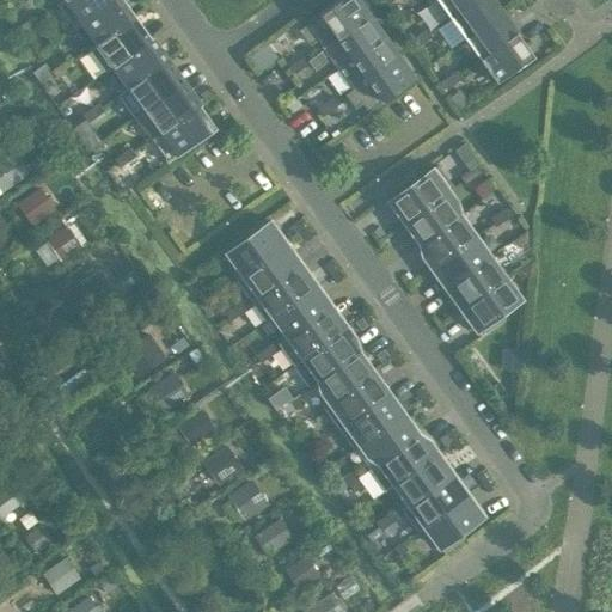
[(63,0),(56,6),(73,28),(110,0),(63,0)]
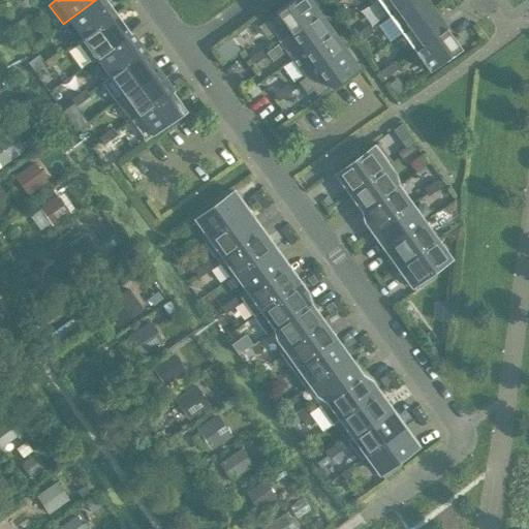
[(95,0),(63,24),(63,25),(69,20),(82,38),(115,16),(116,14),(105,0),(95,0)]
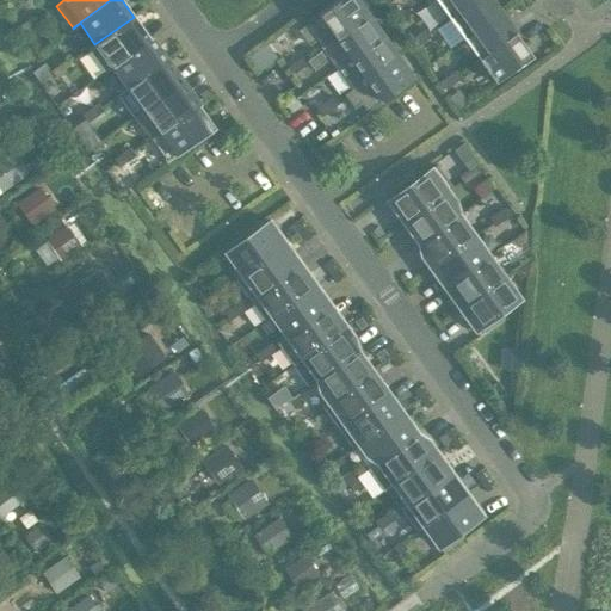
[(321,48),(366,16),(355,0),(338,0),(319,14),(319,16),(297,30),(309,45),(315,41),(321,48)]
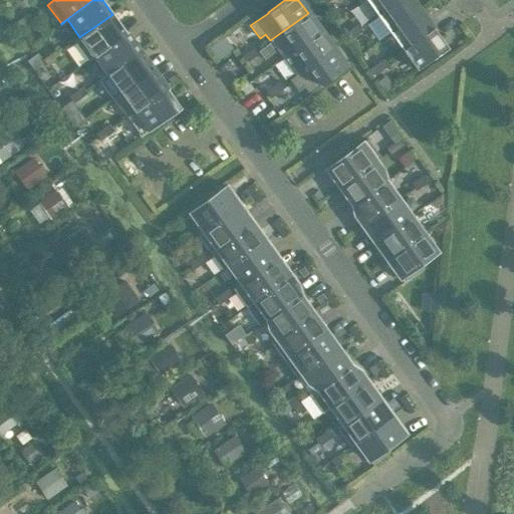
[(365,0),(376,15),(398,0),(360,0),(358,1),(359,2),(362,0),(365,0)]
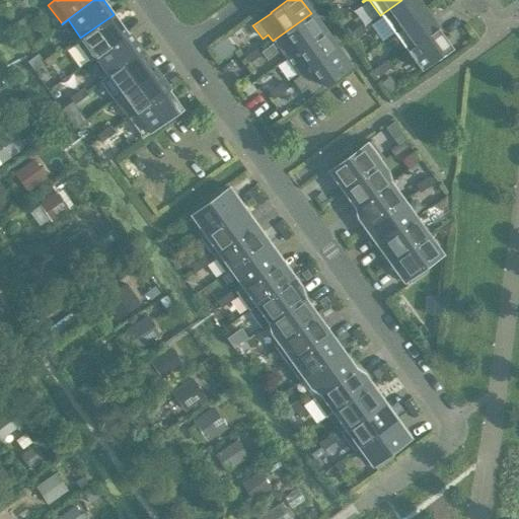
[(393,33),(425,11),(417,0),(401,0),(380,15),(393,33)]
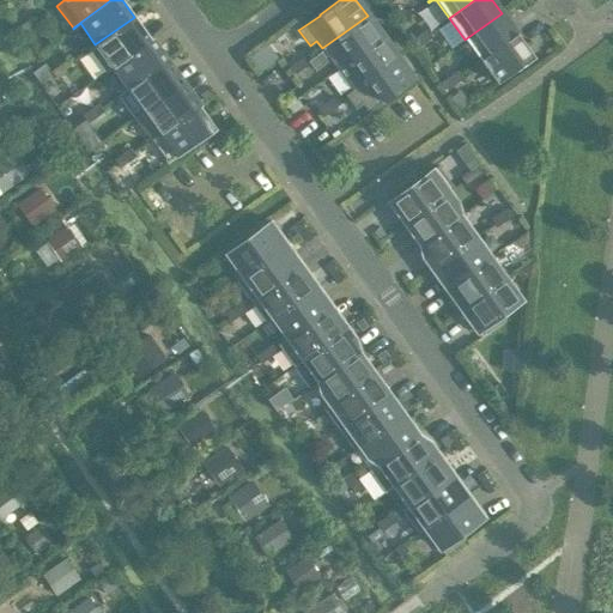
[(480,60),(516,34),(502,13),(465,40),(480,60)]
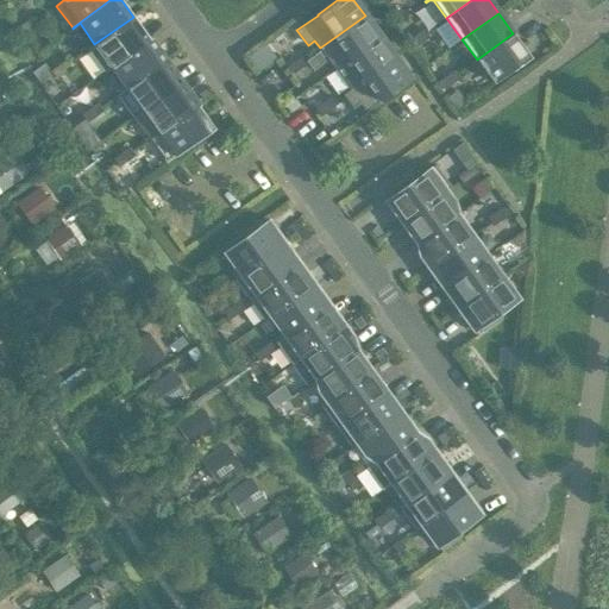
[(39,23),(37,20),(33,16),(26,22),(31,29),(39,23)]
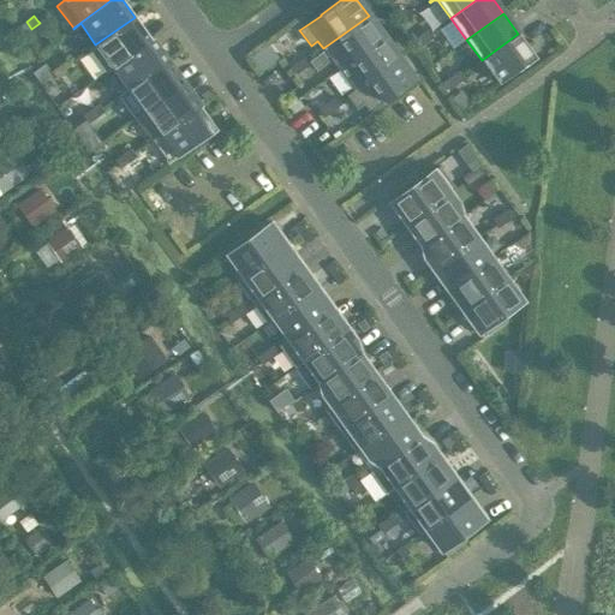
[(338,69),(383,36),(369,16),(323,48),(338,69)]
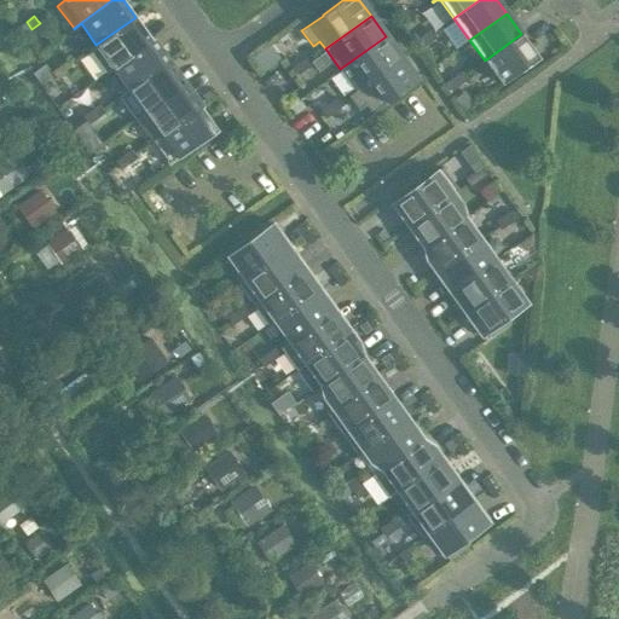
[(96,45),(88,50),(106,73),(113,68),(150,40),(134,18),(96,45)]
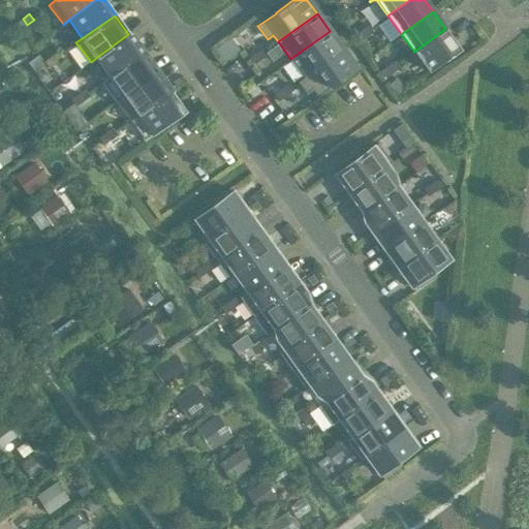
[(27,25),(23,19),(16,23),(21,30),(27,25)]
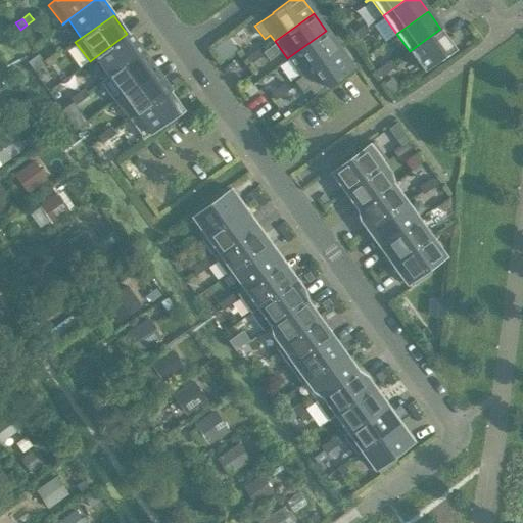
[(369,32),(366,28),(364,25),(358,30),(362,36),(369,32)]
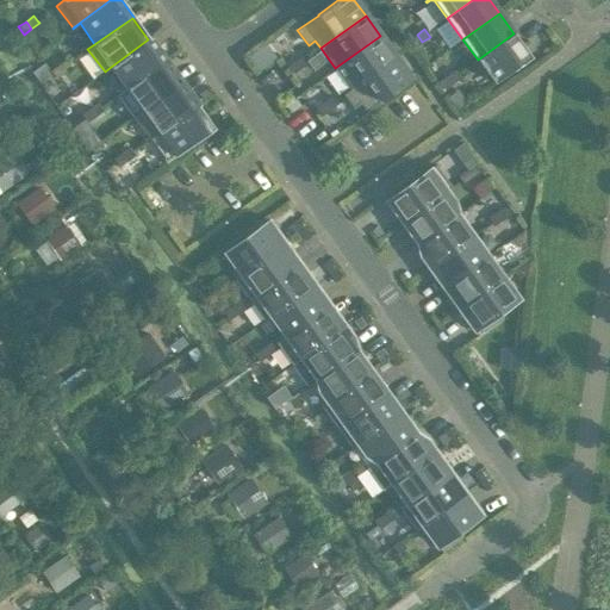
[(523,62),(530,56),(514,33),(478,60),(495,82),(523,62)]
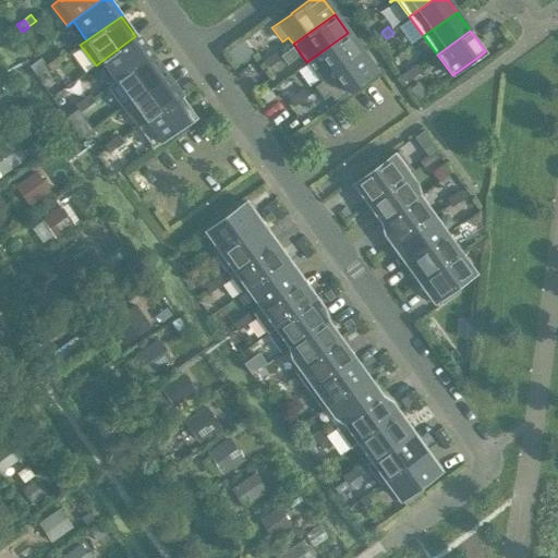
[(386,38),(381,32),(374,37),(379,44),(386,38)]
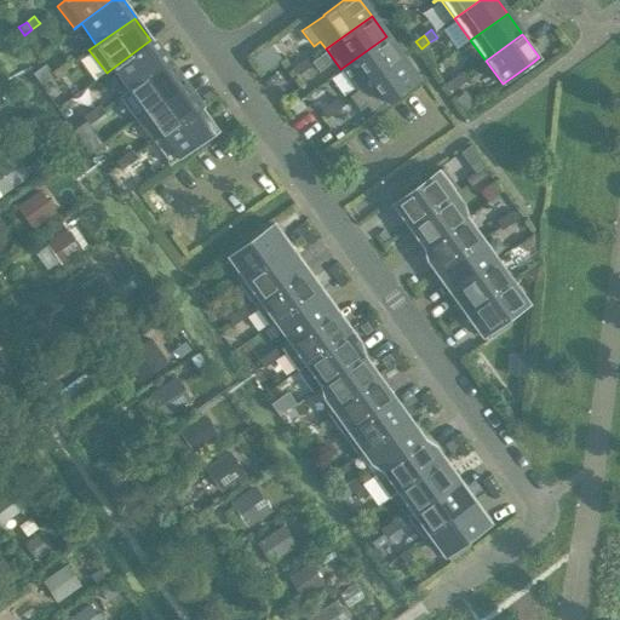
[(355,90),(401,57),(386,36),(340,69),(355,90)]
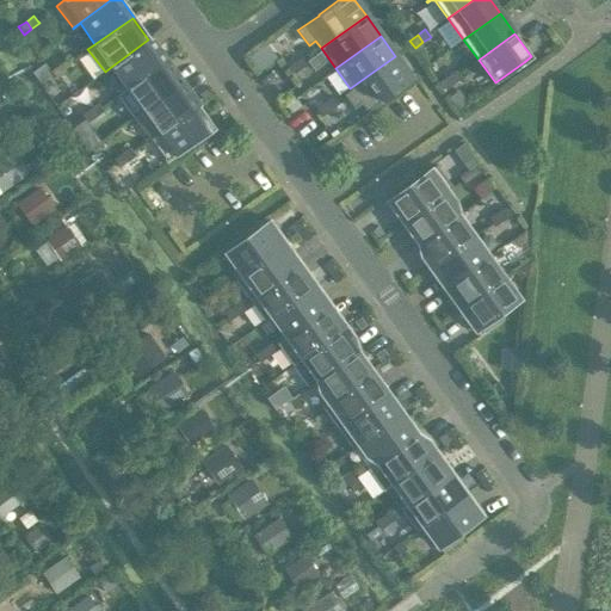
[(148,39),(111,67),(127,88),(165,62),(166,61),(150,38),(148,39)]
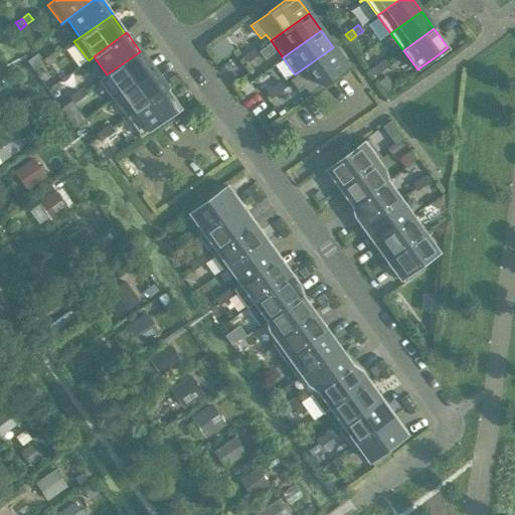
[(224,36),(209,47),(218,60),(233,49),(224,36)]
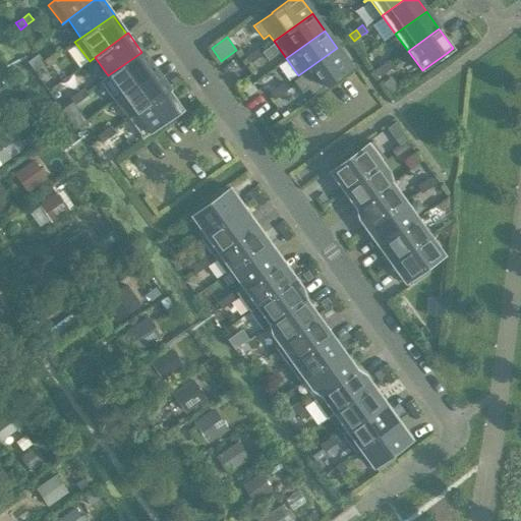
[(263,55),(259,51),(257,48),(250,53),(255,59),(263,55)]
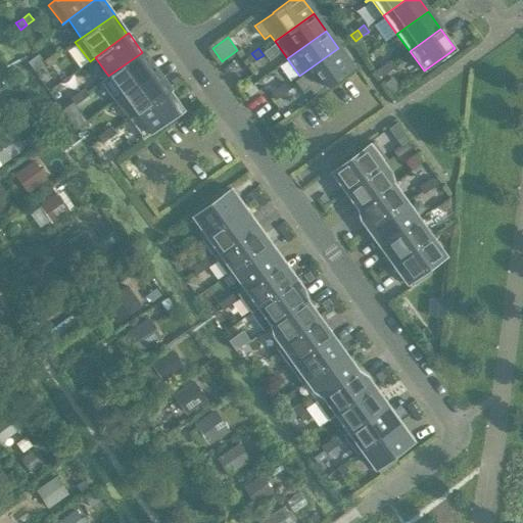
[(326,87),(352,67),(338,48),(299,76),(300,77),(294,81),(303,93),(308,89),(314,96),(326,87)]
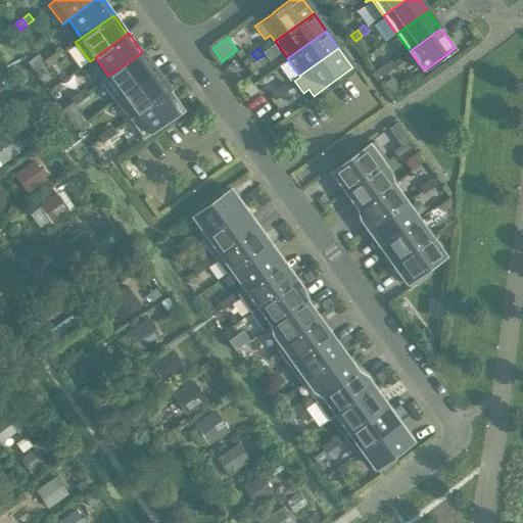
[(60,57),(58,54),(56,51),(50,56),(54,62),(60,57)]
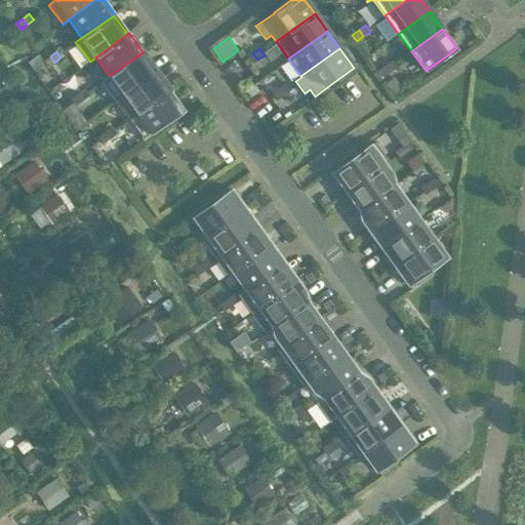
[(109,76),(102,82),(114,101),(115,101),(123,95),(155,72),(142,53),(109,76)]
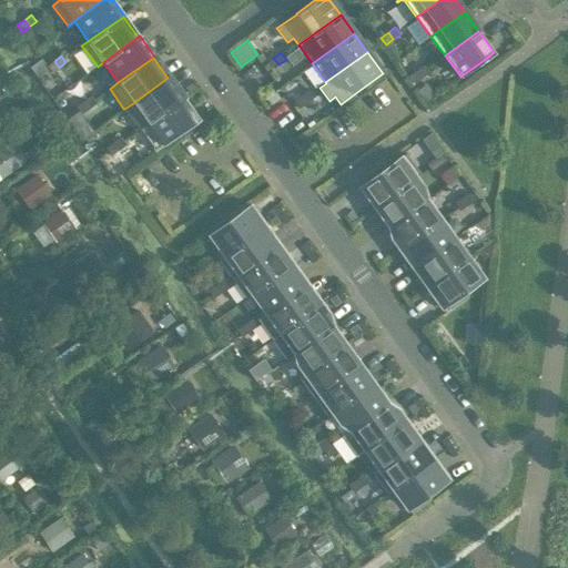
[(279,64),(273,58),(266,62),(272,70),(279,64)]
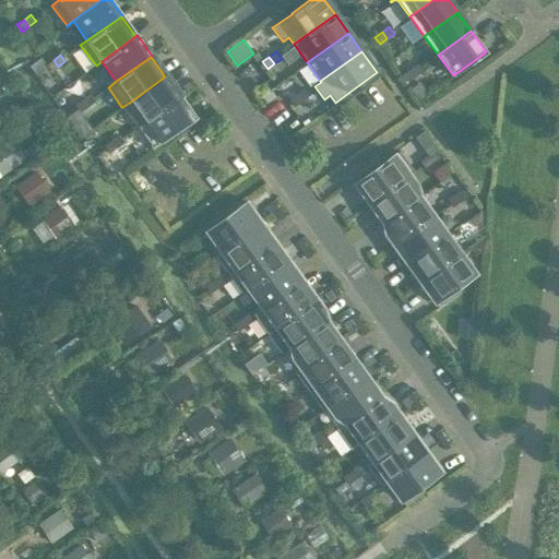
[(58,67),(54,60),(46,64),(51,72),(58,67)]
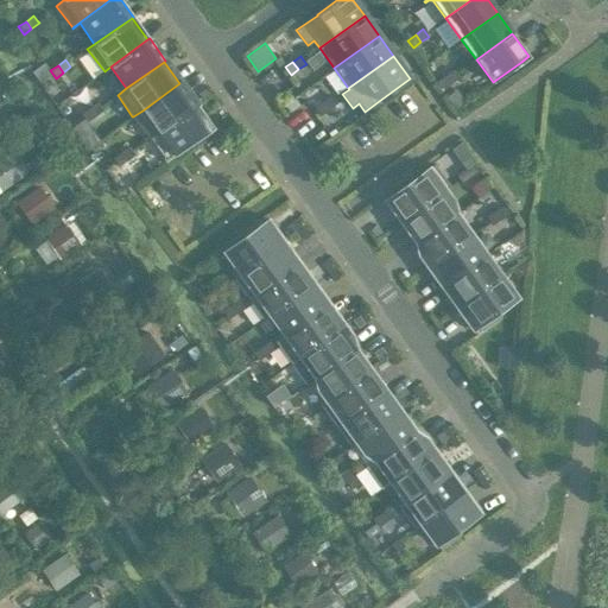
[(458,78),(456,75),(453,70),(445,76),(451,83),(458,78)]
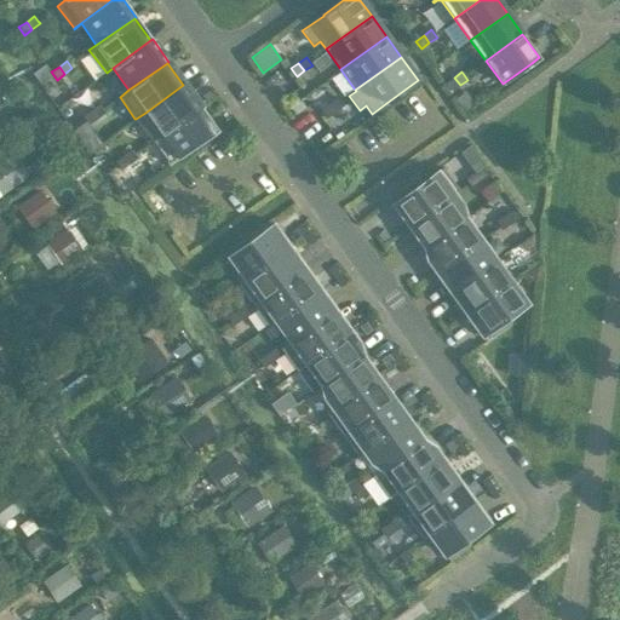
[(460,85),(454,78),(446,84),(452,91),(460,85)]
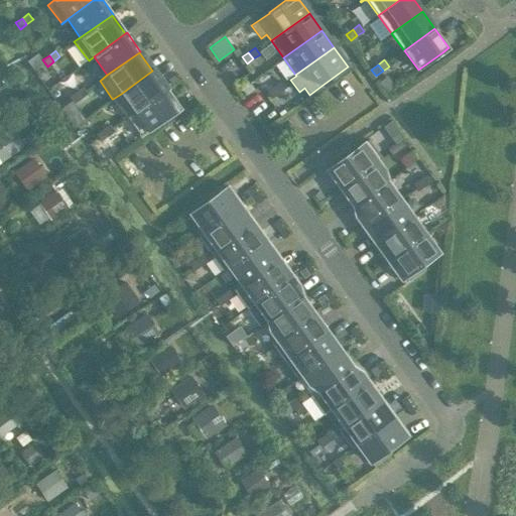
[(121,94),(113,99),(126,118),(165,89),(166,89),(153,70),(152,71),(121,94)]
